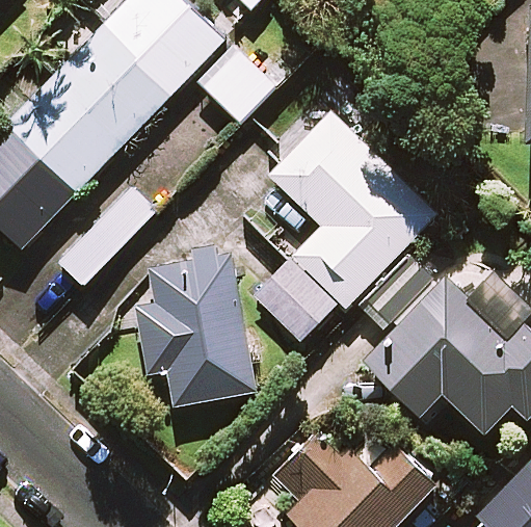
[(107,26),(101,32),(67,67),(0,134),(0,227),(22,248),(223,43),(180,0),(90,0),(86,5),(107,26)]
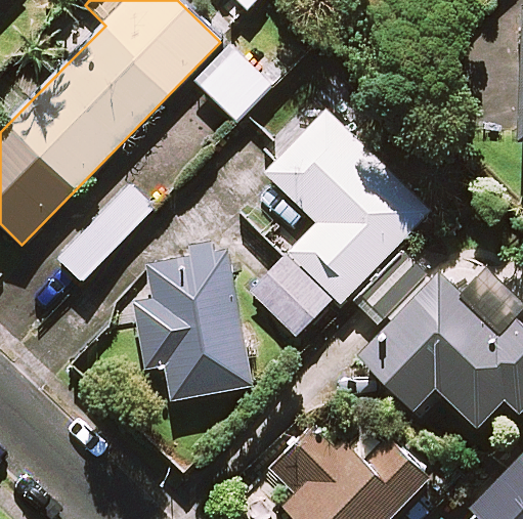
[(33,0),(13,0),(0,12),(0,17),(25,45),(51,20),(33,0)]
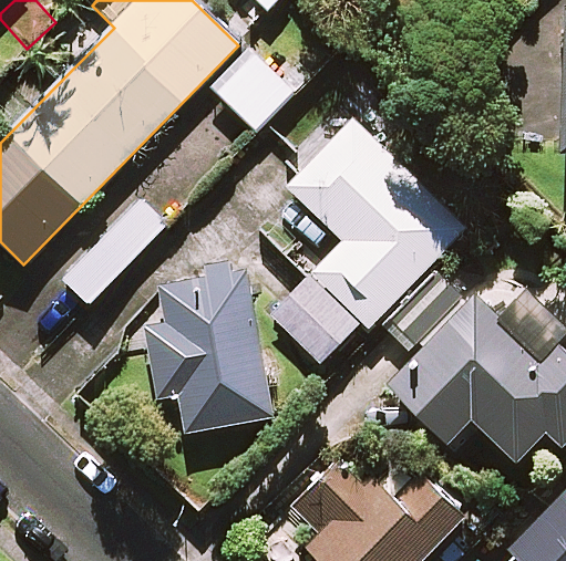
[(294,96),(251,52),(213,89),(255,134),(294,96)]
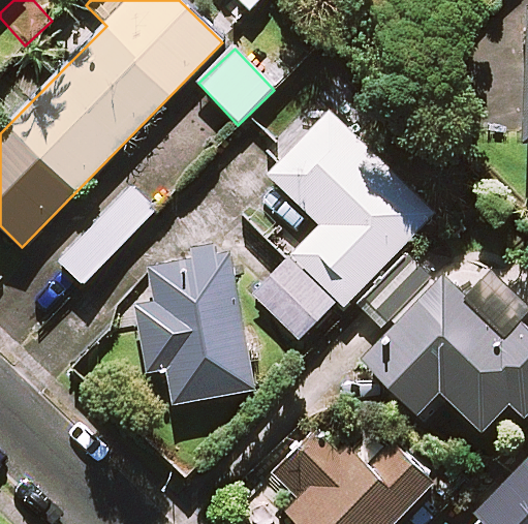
[(433,216),(330,114),(268,176),(320,227),(253,296),(298,340),(337,301),(343,306),(433,216)]
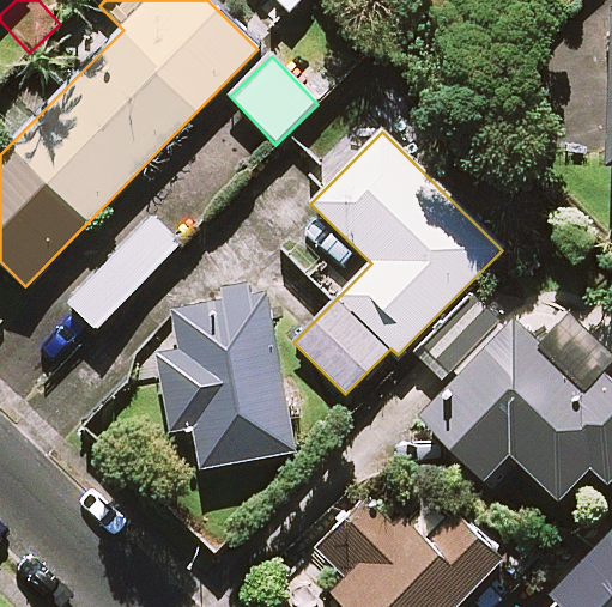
[(181,249),(150,219),(68,305),(101,335),(181,249)]
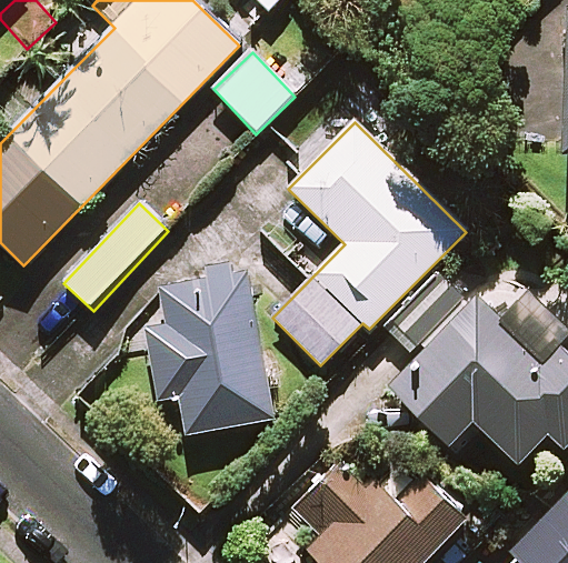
[(271,420),(248,273),(160,288),(166,325),(146,329),(157,402),(180,399),(186,434),(271,420)]
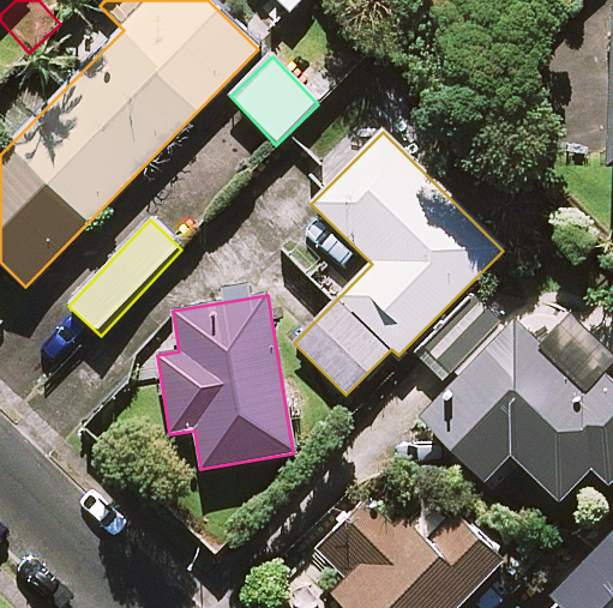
[(612,361),(569,318),(540,348),(514,321),(422,416),(485,476),(510,450),(559,499),(592,465),(608,482),(612,476),(612,384),(601,373),(612,361)]
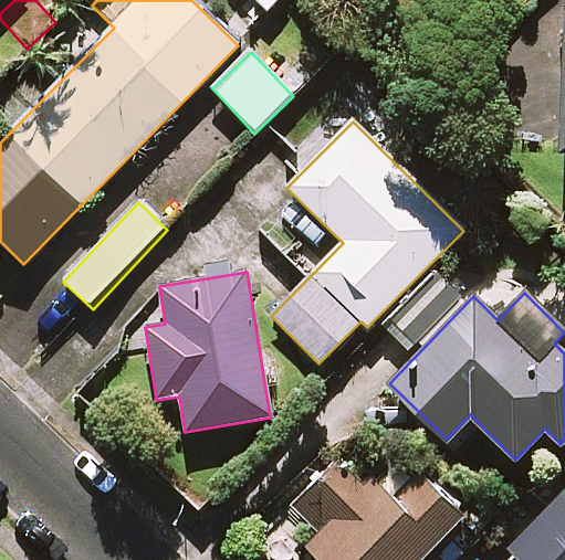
[(420,469),(410,478),(394,462),(375,481),(346,452),(293,506),(317,529),(305,541),(324,559),(416,559),(463,511),(420,469)]
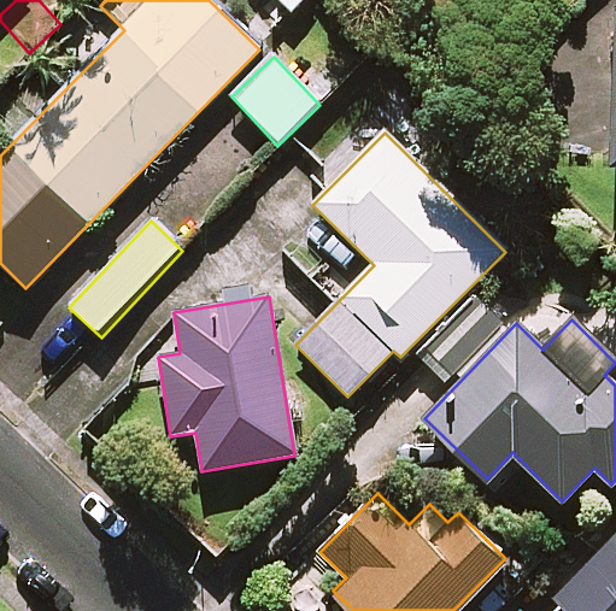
[(615,610),(615,535),(541,610),(615,610)]
